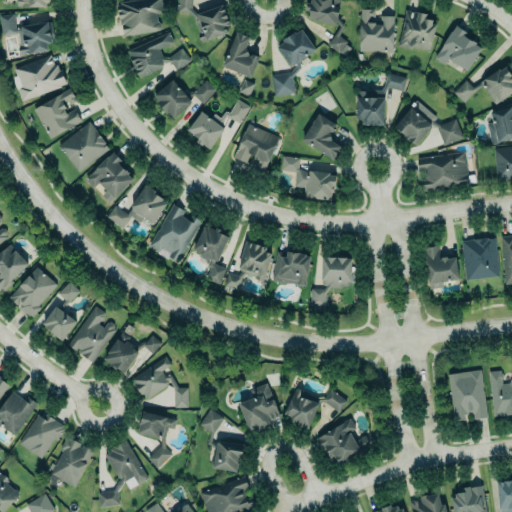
[(114,4),(134,0),(160,0),(160,29),(123,35),(114,4)]
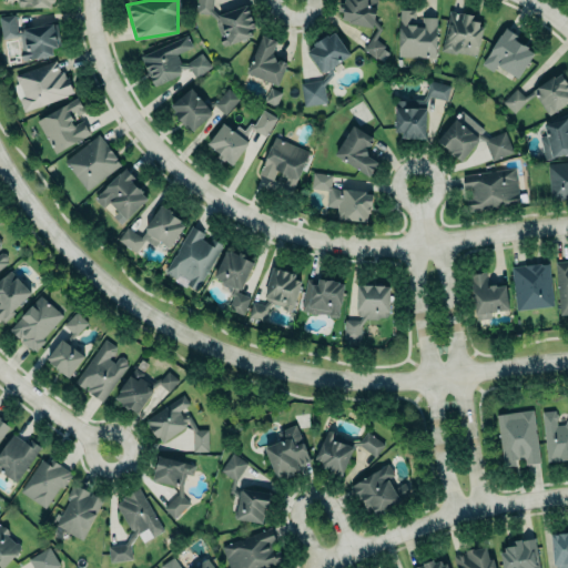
[(254,28),(250,29),(252,36),(229,44),(227,44),(224,46),(222,44),(220,42),(226,39),(224,36),(220,36),(215,21),(215,20),(209,13),(195,12),(196,0),(213,0),(212,9),(217,14),(246,4),(244,10),(247,9),(249,12),(247,13),(250,13),(252,20),(250,21),(253,22),(254,28)]
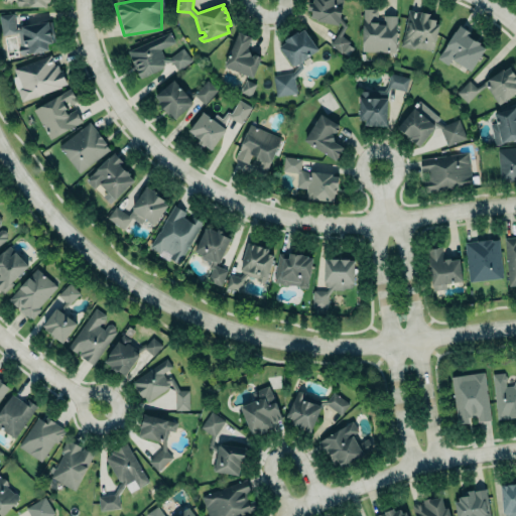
[(309,0),(307,19),(336,25),(335,33),(327,43),(338,55),(348,44),(340,34),(341,0),(309,0)]
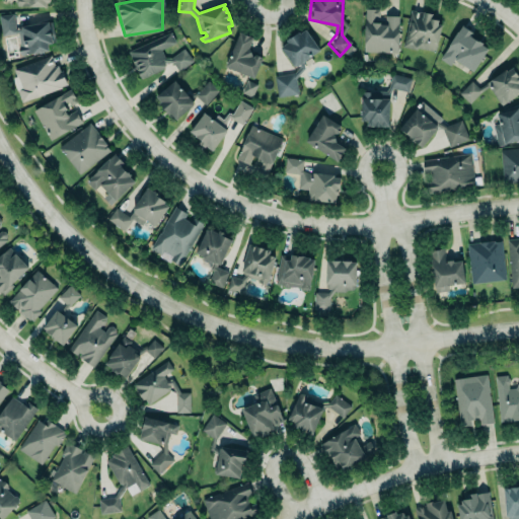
[(365,8),(363,52),(397,52),(397,45),(398,45),(398,16),(379,15),(379,9),(365,8)]
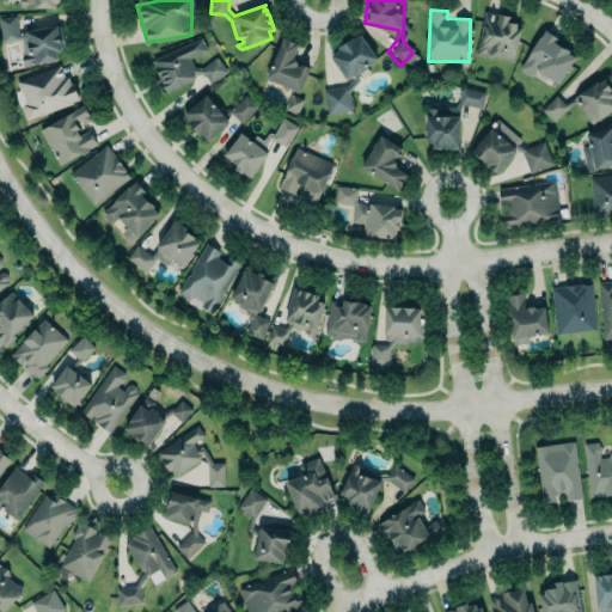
[(513,61),(520,30),(515,29),(516,24),(510,23),(512,17),(484,11),(475,55),(490,59),(491,56),(513,61)]
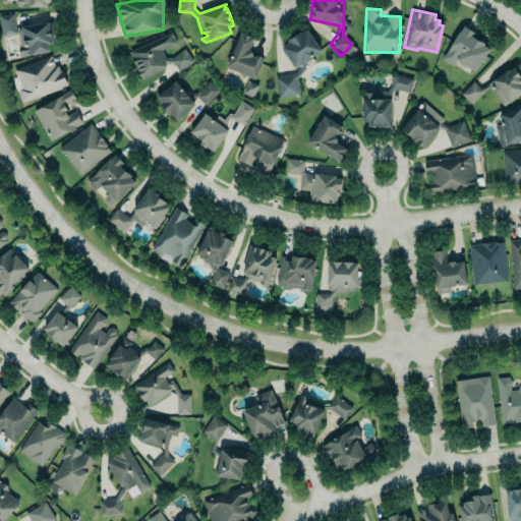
[(0,26),(0,11),(13,10),(15,26),(20,25),(19,17),(49,13),(53,41),(48,42),(49,50),(18,54),(15,32),(1,35),(0,26)]
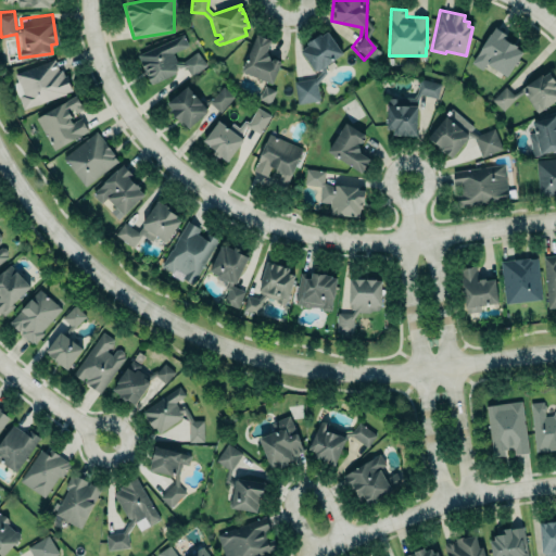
[(471,62),(494,27),(507,36),(504,39),(517,47),(516,49),(522,53),(506,77),(487,64),(482,70),(471,62)]
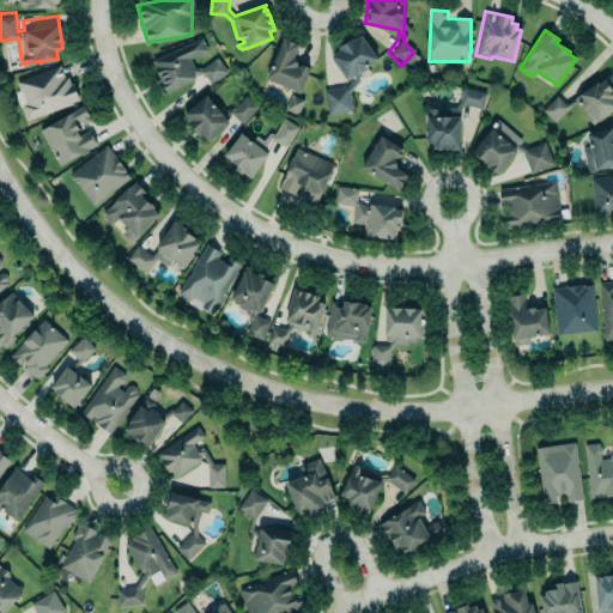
[(360,35),(377,59),(358,73),(359,80),(349,92),(352,110),(328,115),(323,90),(347,86),(353,80),(353,77),(351,78),(346,78),(331,56),(339,52),(337,48),(352,37),(353,40),(360,35)]
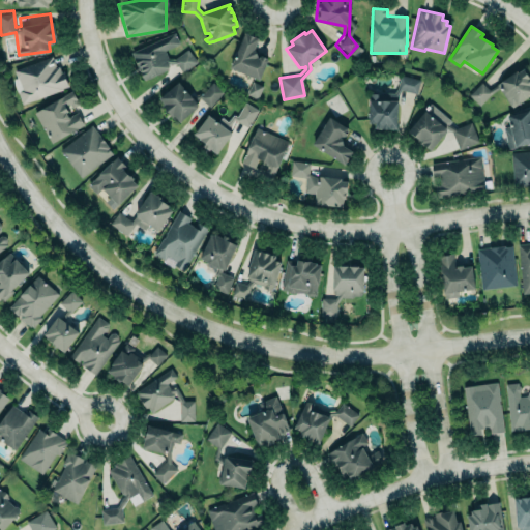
[(130,53),(174,33),(179,43),(164,50),(168,59),(174,59),(186,50),(196,62),(182,72),(176,63),(168,63),(169,65),(167,69),(143,80),(142,78),(140,72),(137,65),(136,65),(134,60),(135,60),(130,53)]
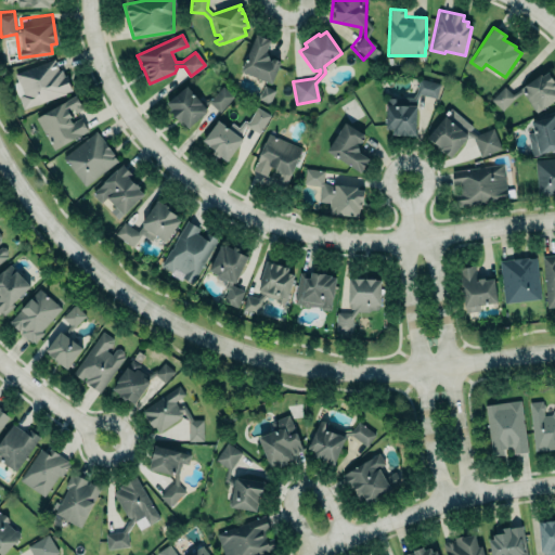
[(271,84),(280,64),(279,61),(273,59),(271,61),(270,61),(268,60),(269,60),(266,52),(270,40),(256,35),(241,71),(271,84)]
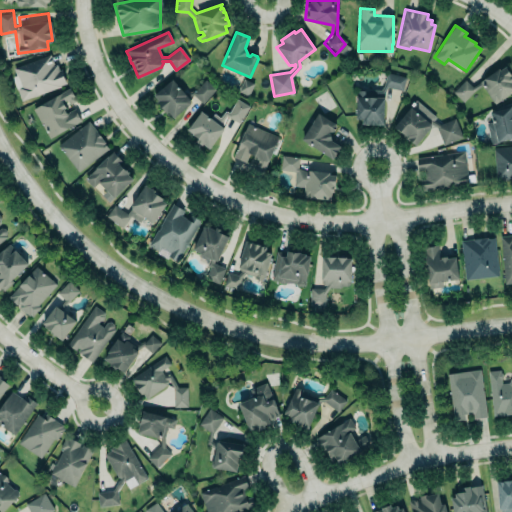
[(11,63),(15,75),(12,83),(20,103),(69,84),(63,70),(55,62),(50,49),(11,63)]
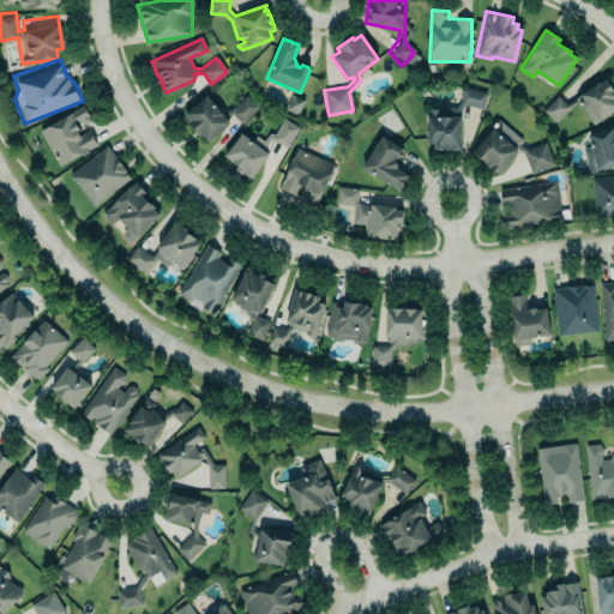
[(593,125),(613,110),(613,92),(606,80),(601,85),(597,83),(576,98),(566,104),(557,95),(542,110),(555,122),(570,107),(578,103),(593,125)]
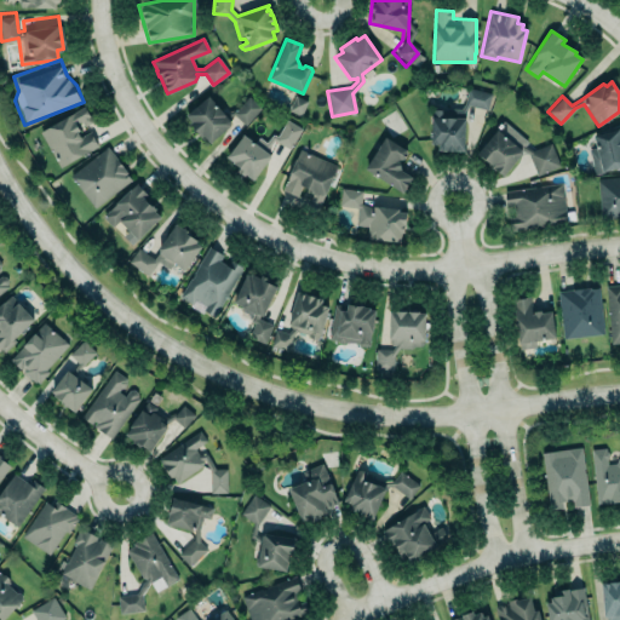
[(430,108),(461,107),(469,86),(489,93),(487,108),(470,105),(464,119),(464,151),(437,149),(430,144),(430,108)]
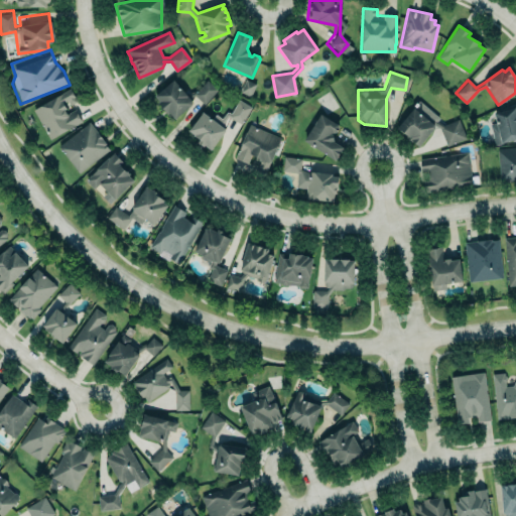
[(152,95),(172,79),(186,96),(194,91),(206,80),(216,88),(205,105),(194,97),(187,98),(190,104),(174,118),(167,112),(166,114),(156,104),(157,101),(152,95)]
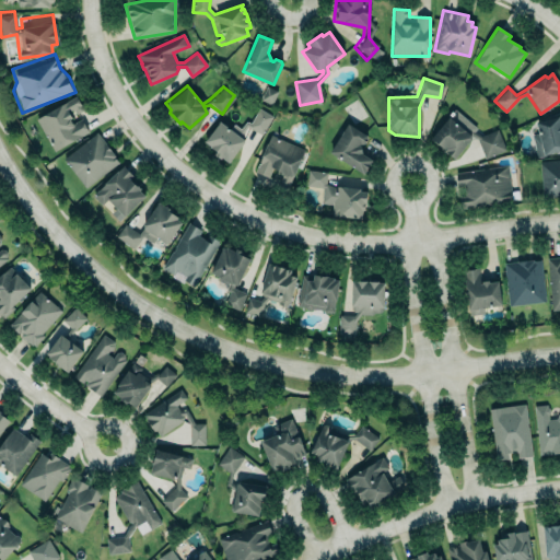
[(271,105),(278,92),(267,86),(260,100),(271,105)]
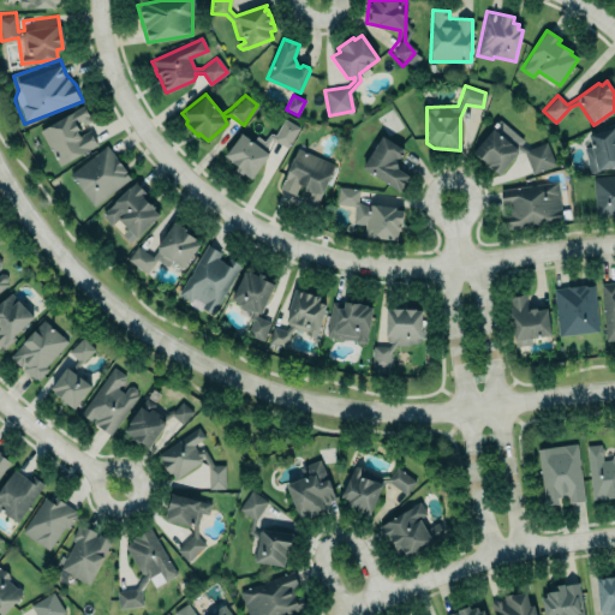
[(37,130),(84,103),(89,112),(76,119),(84,133),(89,131),(96,143),(57,165),(37,130)]
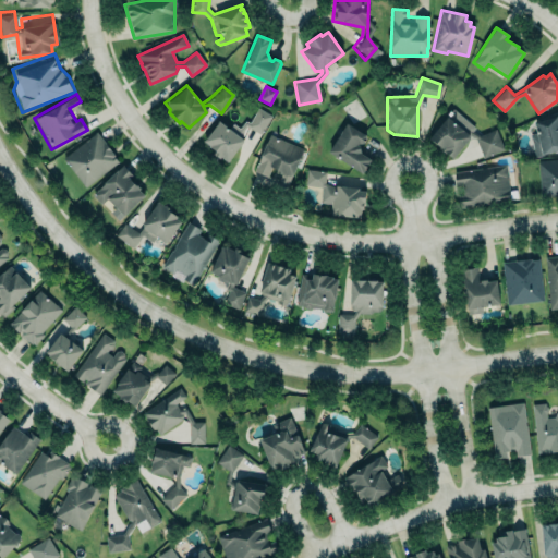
[(203,142),(218,121),(233,124),(239,128),(244,120),(249,123),(258,108),(270,117),(259,134),(246,128),(240,136),(243,142),(228,161),(220,156),(219,158),(215,154),(217,152),(203,142)]
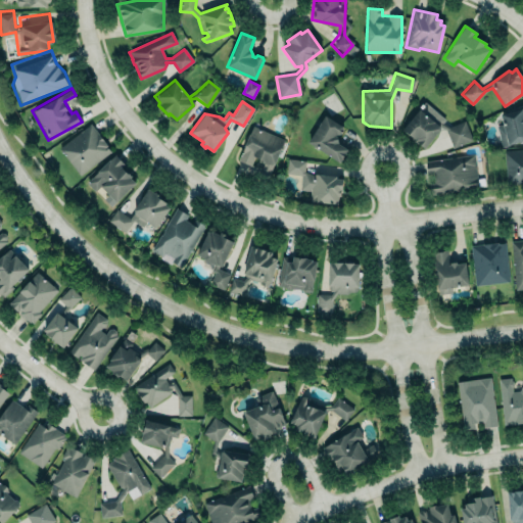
[(402,130),(412,138),(412,139),(418,144),(419,143),(425,148),(427,147),(439,130),(439,127),(439,126),(445,130),(453,147),(471,140),(464,121),(449,127),(436,120),(434,122),(419,109),(402,130)]
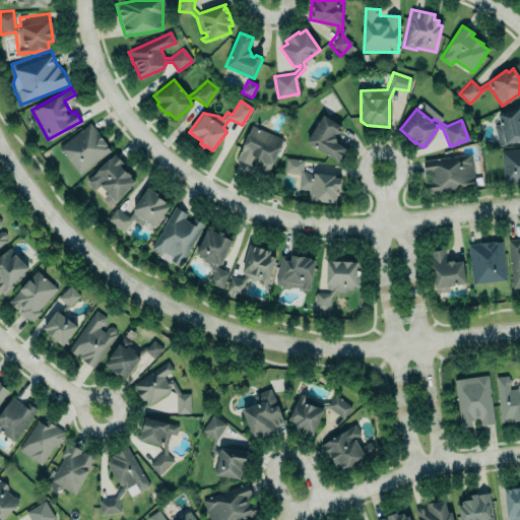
[(495,125),(500,124),(498,114),(519,109),(519,140),(500,145),(495,125)]
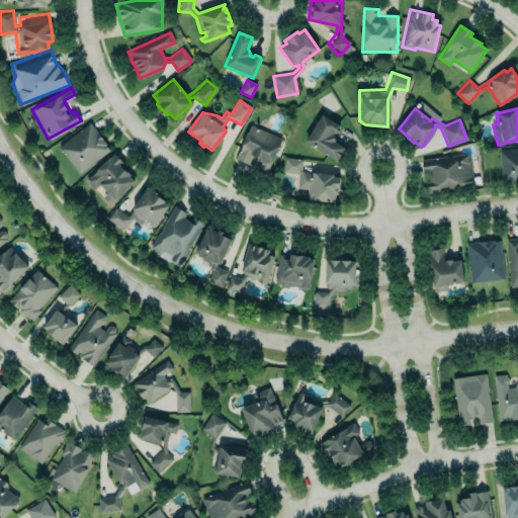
[(320,114),(339,125),(334,142),(344,148),(335,162),(305,140),(320,114)]
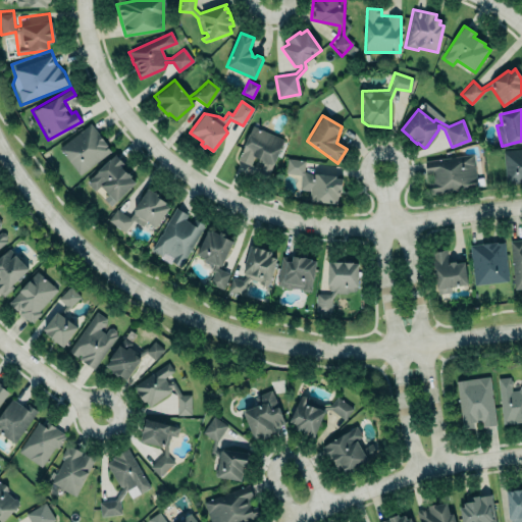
[(58,144),(90,120),(111,149),(81,172),(58,144)]
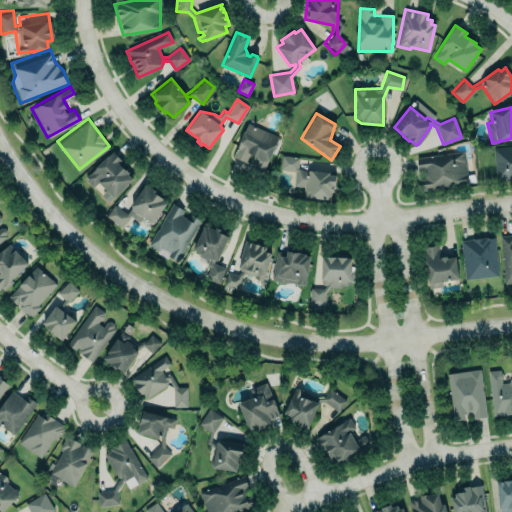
[(248,170),(261,176),(278,137),(247,123),(239,143),(239,144),(234,156),(245,161),(249,152),(255,155),(254,158),(259,160),(257,165),(252,163),(248,170)]
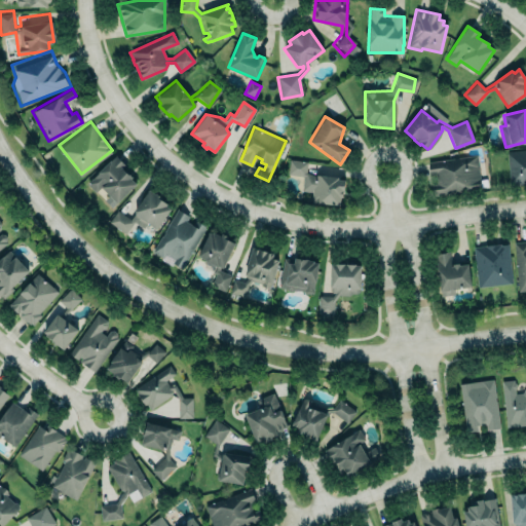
[(525,150),(506,152),(510,186),(525,184),(525,150)]
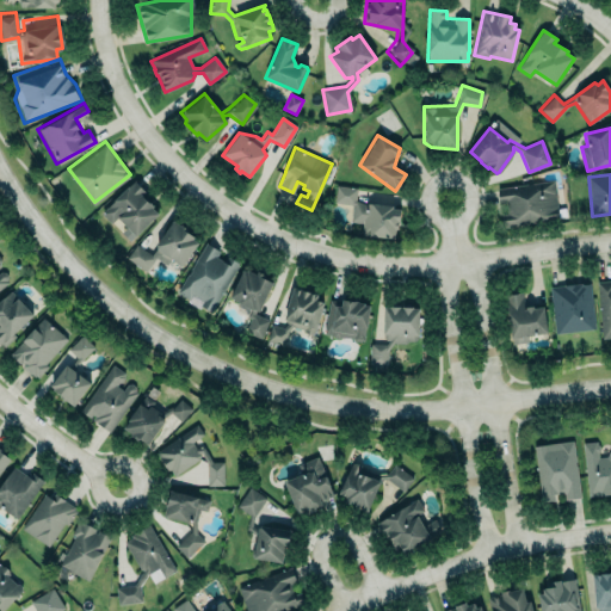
[(100,211),(136,179),(162,208),(135,233),(117,214),(110,221),(100,211)]
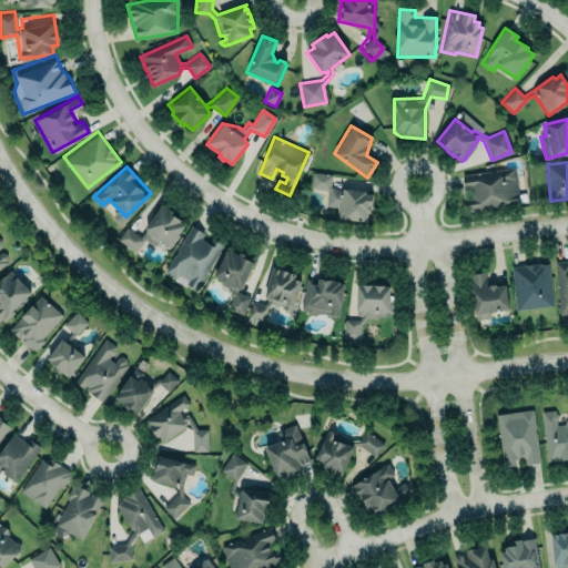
[(462,174),(511,168),(517,204),(465,213),(462,174)]
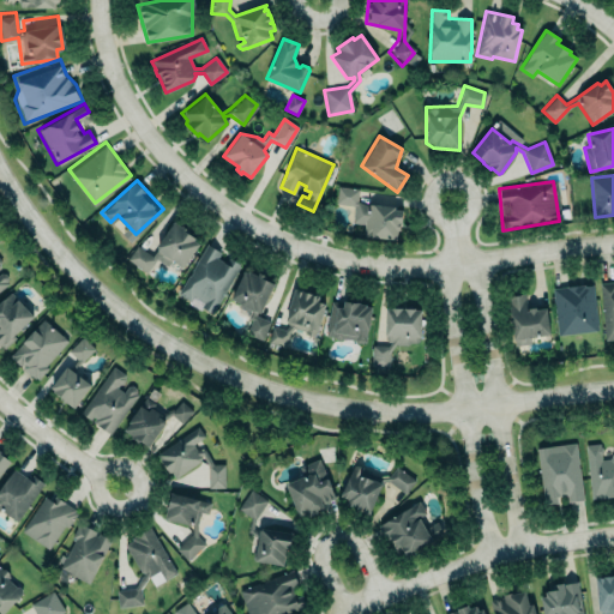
[(337,186),(356,188),(355,202),(402,209),(396,240),(361,233),(363,224),(350,222),(353,208),(333,204),(337,186)]
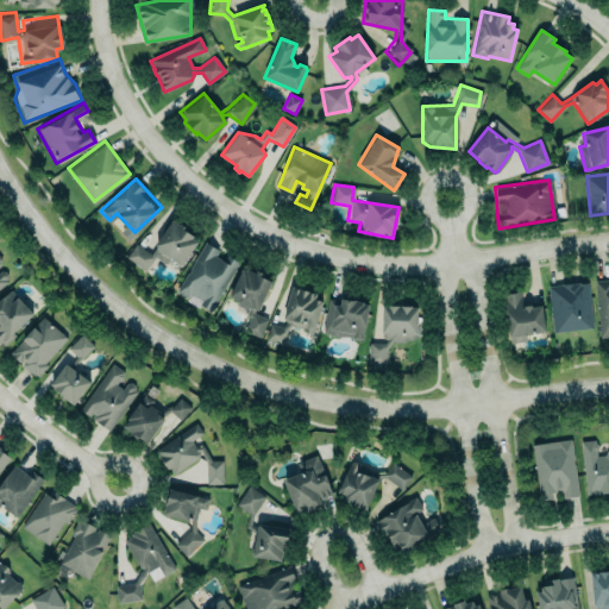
[(174,214),(155,240),(151,252),(135,243),(124,258),(148,272),(156,261),(165,265),(170,256),(181,263),(200,231),(189,219),(174,214)]
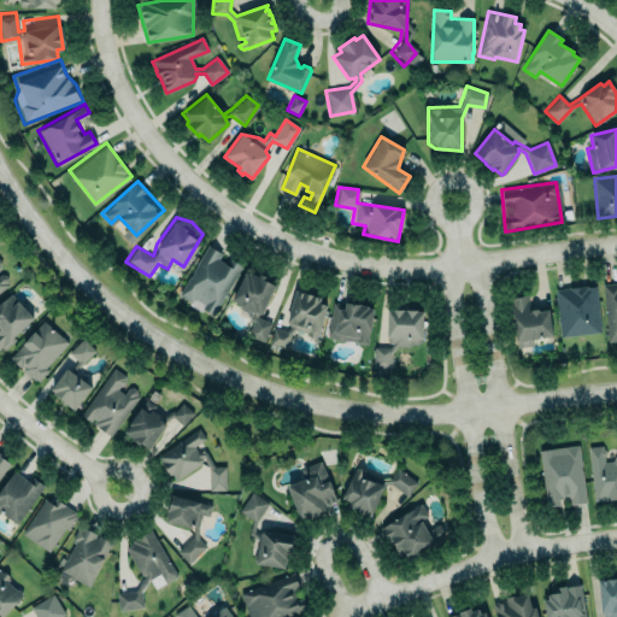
[(207,242),(175,289),(191,300),(194,295),(204,303),(203,309),(215,315),(244,260),(229,252),(224,260),(217,256),(219,244),(207,242)]
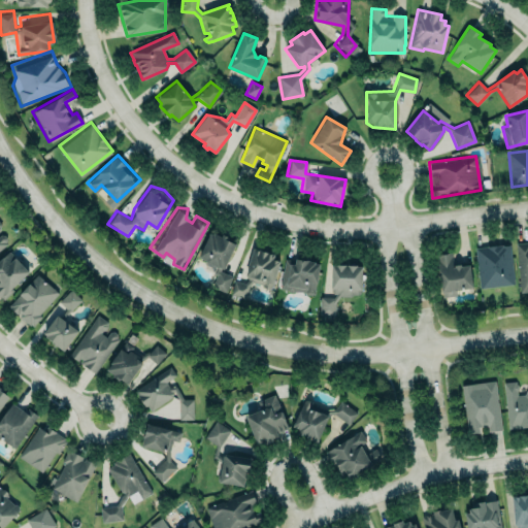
[(0,250),(9,243),(0,231),(0,230),(4,228),(0,223),(0,250)]
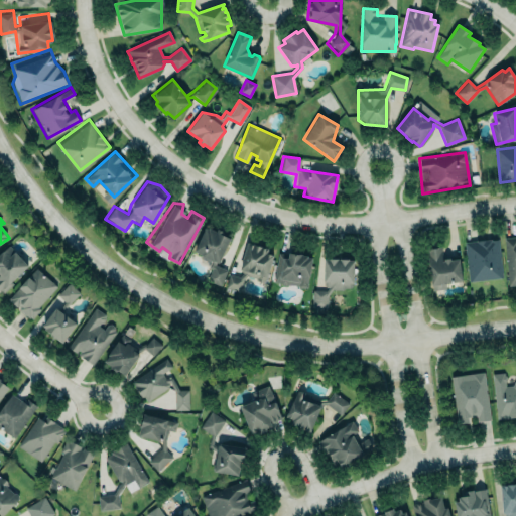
[(207,221),(194,249),(221,261),(232,236),(226,230),(216,228),(207,221)]
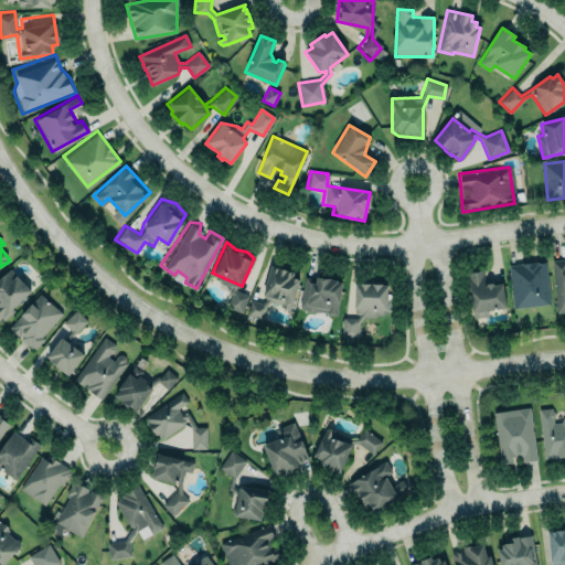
[(564,259),(552,260),(556,313),(564,312),(564,259)]
